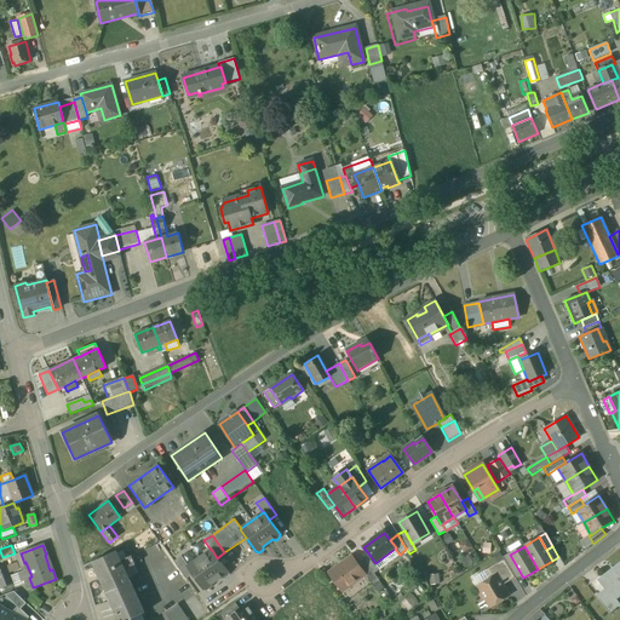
[(400,555),(395,549),(375,563),(380,569),(400,555)]
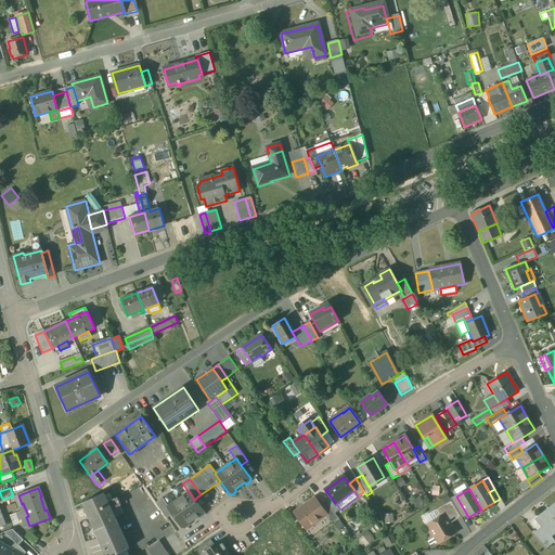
[(189,492),(179,500),(193,519),(197,516),(201,517),(203,515),(204,512),(194,500),(190,492),(189,492)]
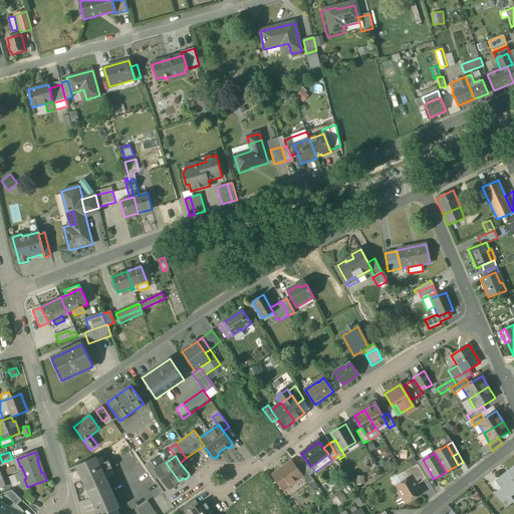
[(108,461),(99,465),(95,457),(76,466),(88,491),(107,483),(105,479),(102,473),(111,469),(111,468),(108,461)]
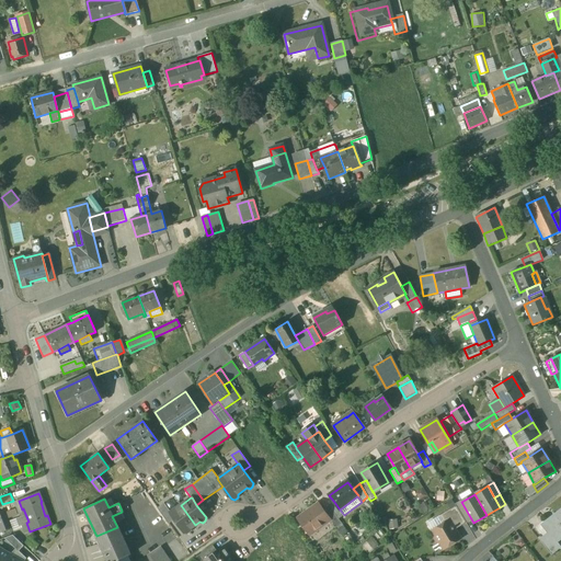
[(22,510),(19,501),(14,502),(16,508),(19,515),(19,517),(16,519),(19,527),(21,526),(22,528),(24,534),(30,531),(26,523),(29,522),(23,508),(22,510)]
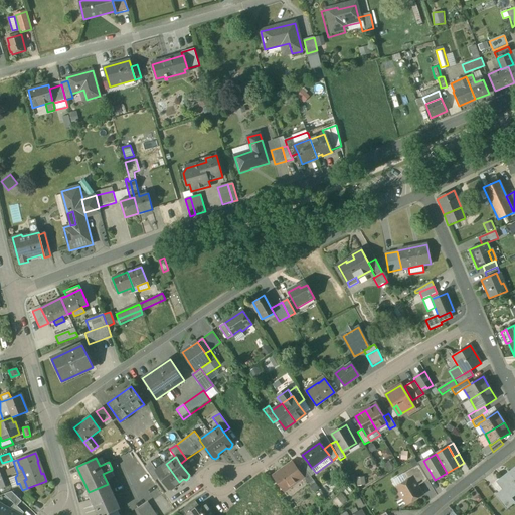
[(302,465),(307,472),(311,477),(316,473),(312,468),(307,461),(302,465)]
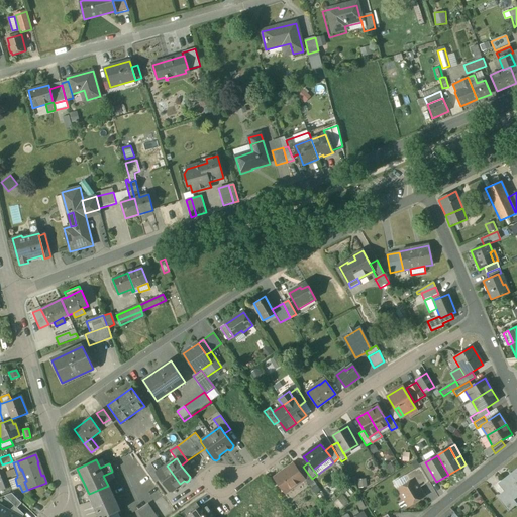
[(419,466),(420,467),(427,478),(432,475),(425,462),(419,466)]
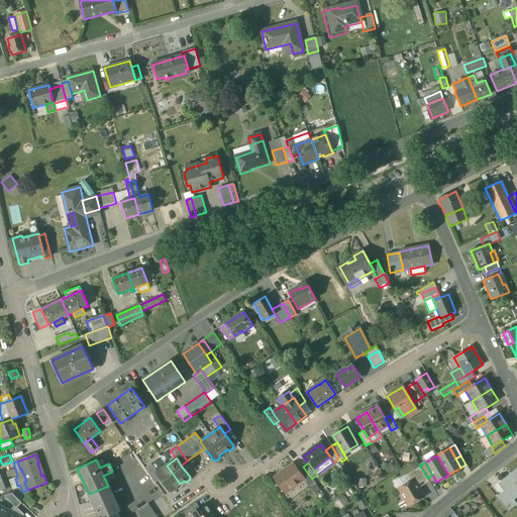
[(144,469),(156,483),(161,479),(157,473),(158,472),(151,463),(144,469)]
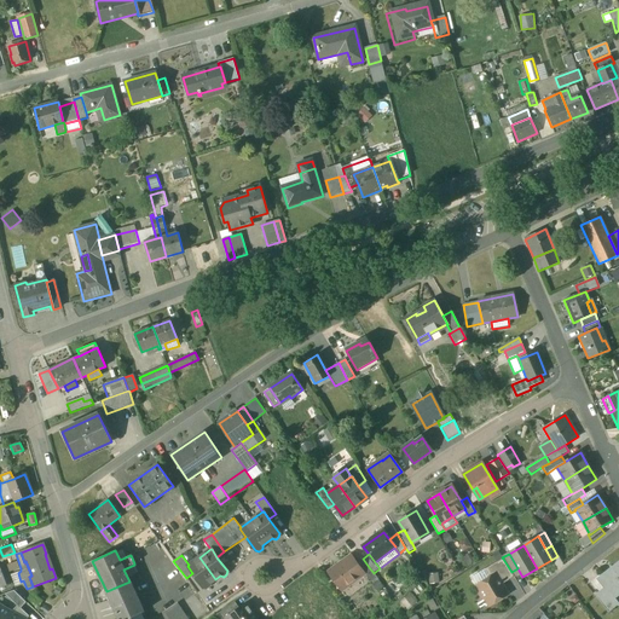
[(328,572),(341,591),(365,574),(363,571),(351,555),(328,572)]
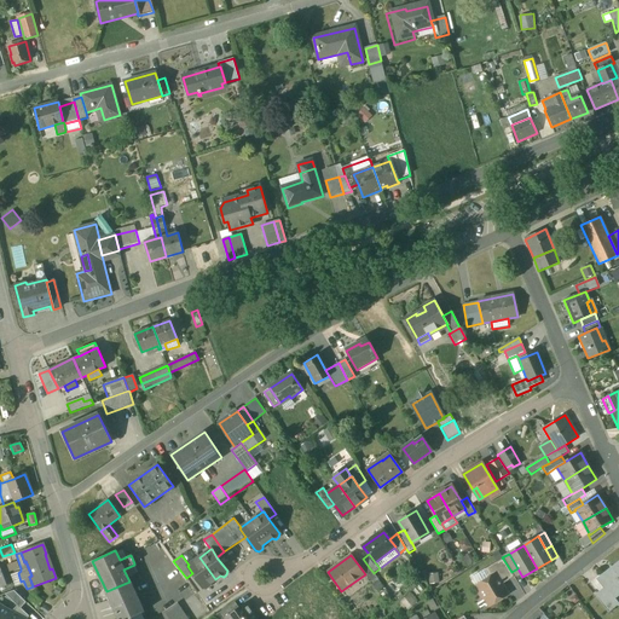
[(209,583),(215,579),(200,557),(189,565),(187,566),(192,573),(203,588),(207,589),(209,586),(209,583)]
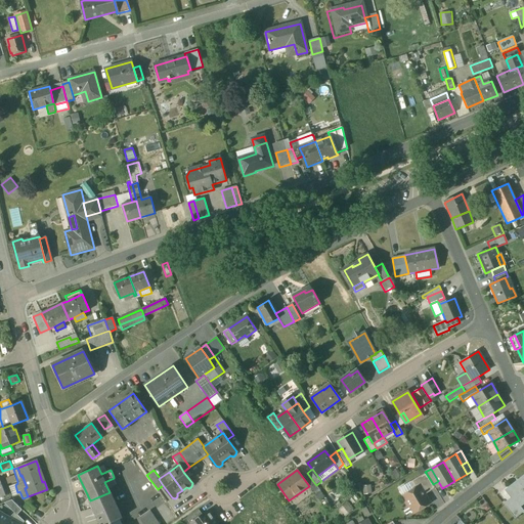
[(433,484),(426,473),(415,479),(419,486),(420,486),(425,495),(435,488),(433,484)]
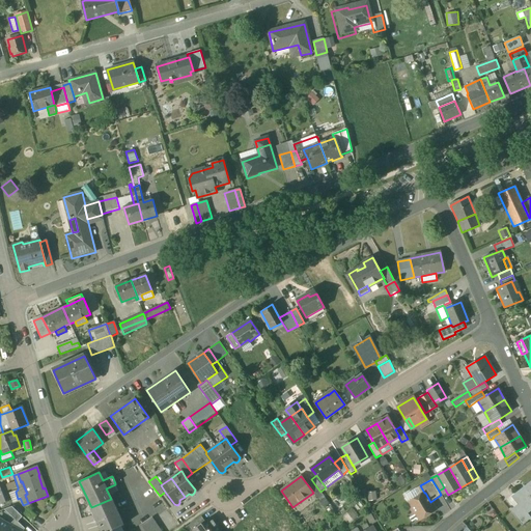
[(18,487),(16,481),(6,484),(8,491),(18,487)]
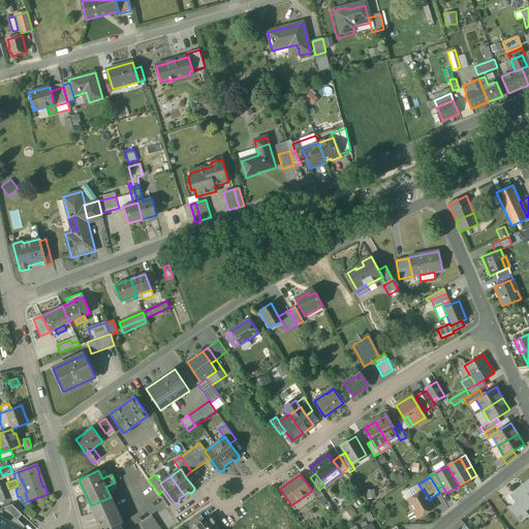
[(518,503),(523,509),(528,504),(528,480),(511,495),(518,503)]
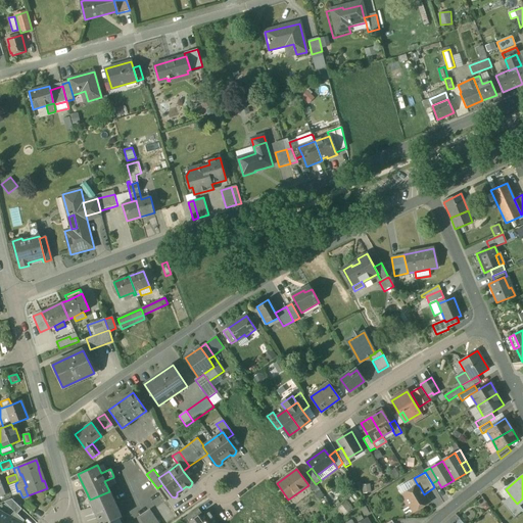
[(3,477),(0,477),(0,490),(2,496),(9,493),(3,477)]
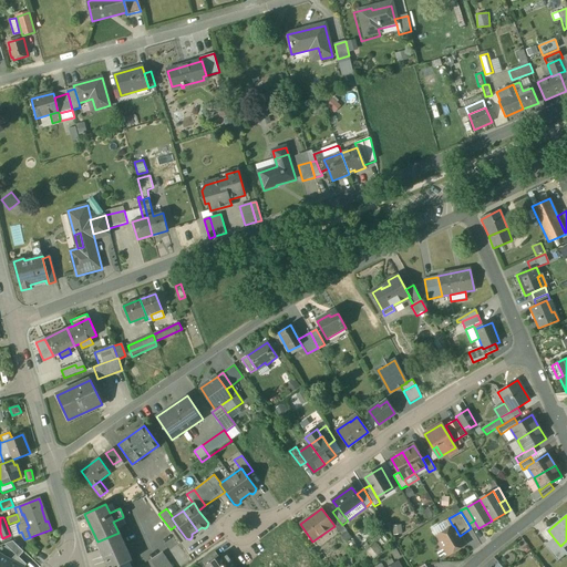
[(126,524),(123,517),(113,522),(116,528),(126,524)]
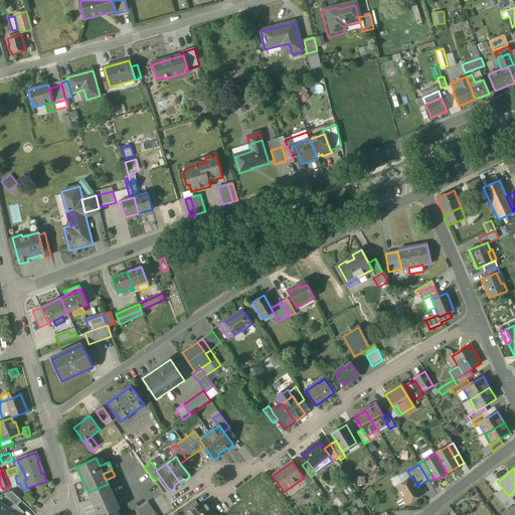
[(397,477),(401,484),(411,478),(407,471),(403,474),(397,477)]
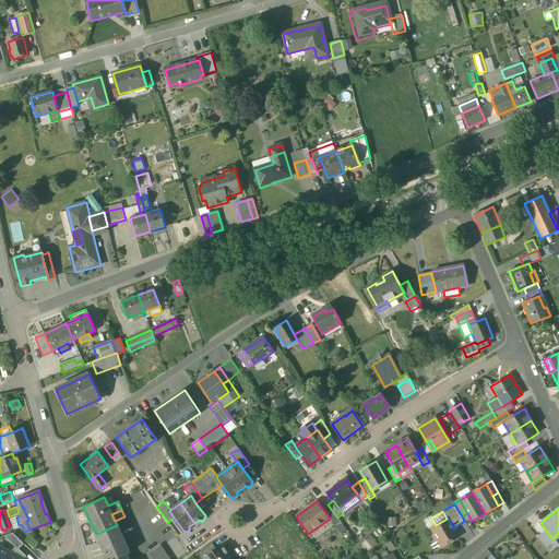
[(341,522),(337,518),(333,512),(328,515),(330,519),(335,526),(341,522)]
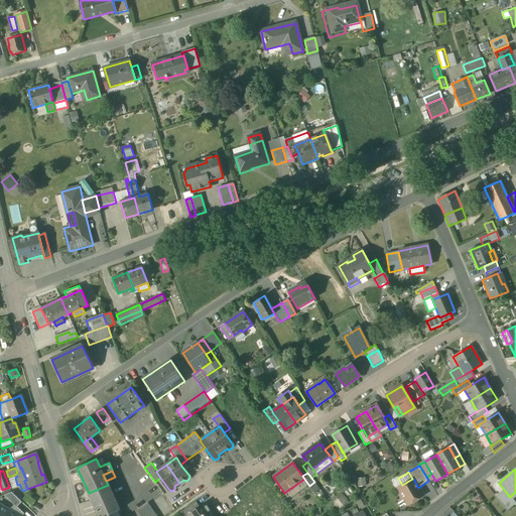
[(426,477),(428,481),(430,484),(435,481),(431,474),(426,477)]
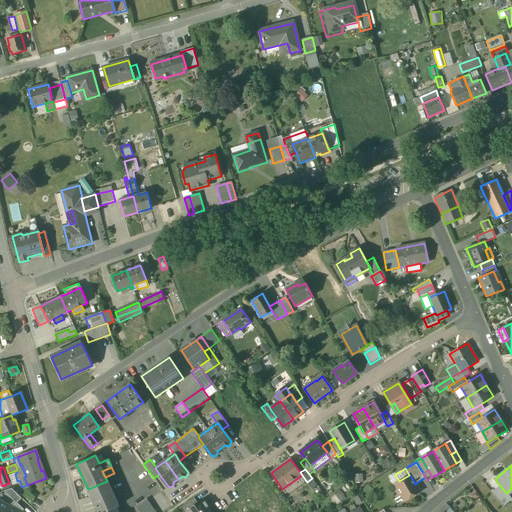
[(17,481),(15,474),(9,475),(12,485),(20,482),(19,480),(17,481)]
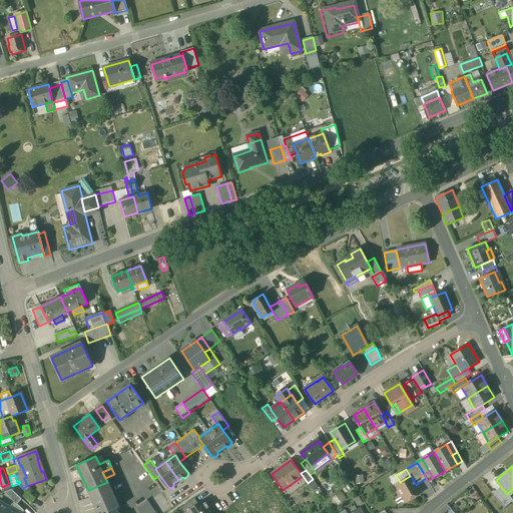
[(411,476),(410,476),(400,482),(395,485),(398,490),(397,493),(399,495),(402,496),(406,502),(421,493),(416,485),(411,476)]
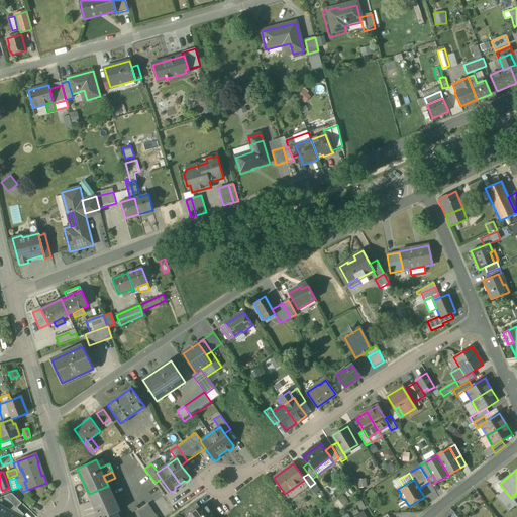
[(98,516),(106,516),(108,516),(117,512),(120,511),(108,486),(89,494),(98,516)]
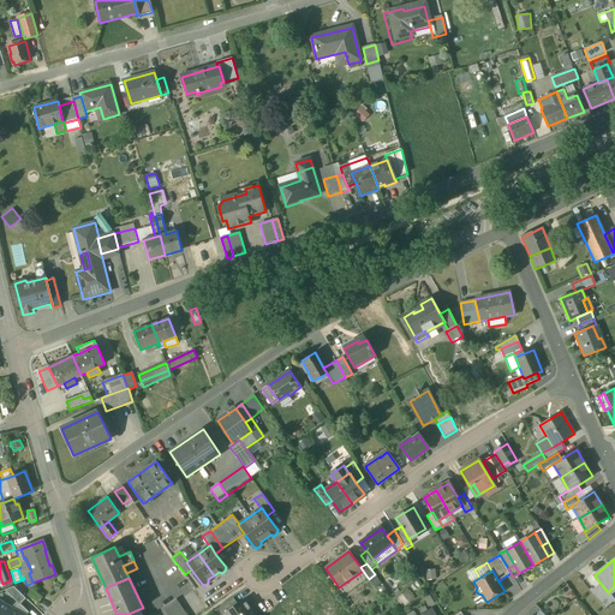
[(592,592),(604,608),(614,601),(609,595),(608,592),(602,585),(592,592)]
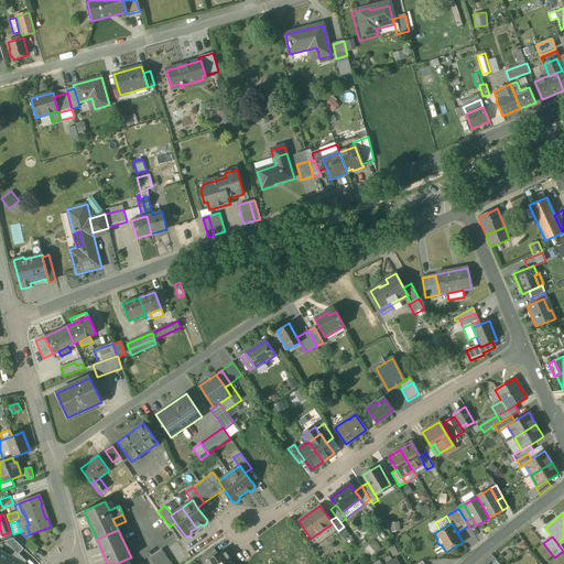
[(18,554),(19,554),(23,549),(12,539),(4,541),(18,554)]
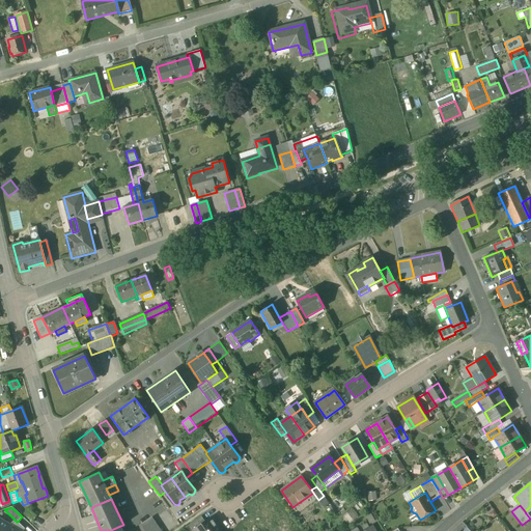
[(188,526),(191,530),(192,530),(194,530),(193,530),(204,522),(201,516),(188,526)]
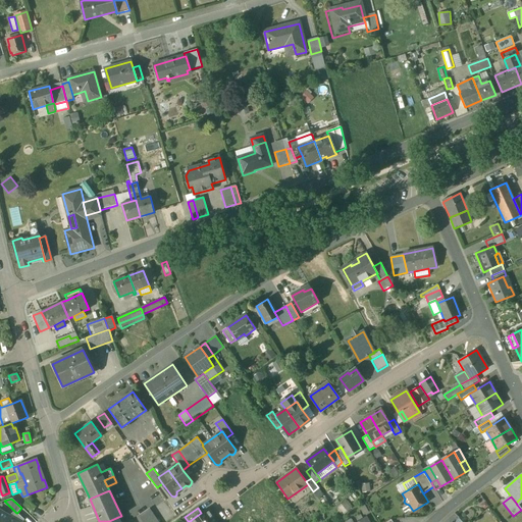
[(139,516),(142,521),(157,521),(149,509),(139,516)]
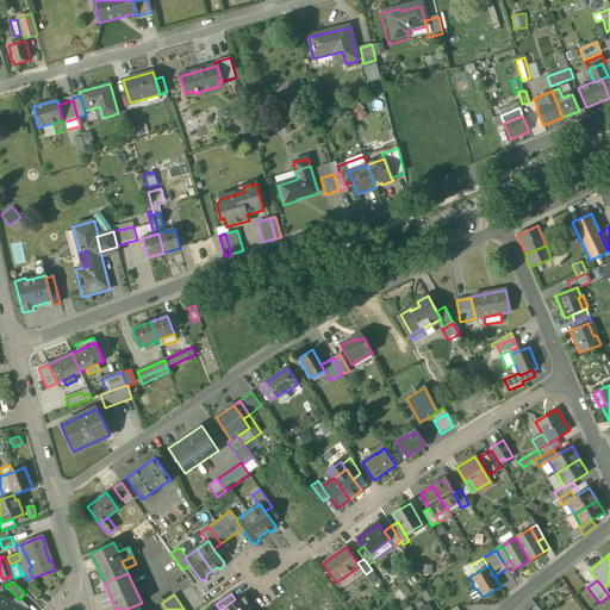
[(223,609),(253,609),(242,595),(235,599),(222,609),(223,609)]
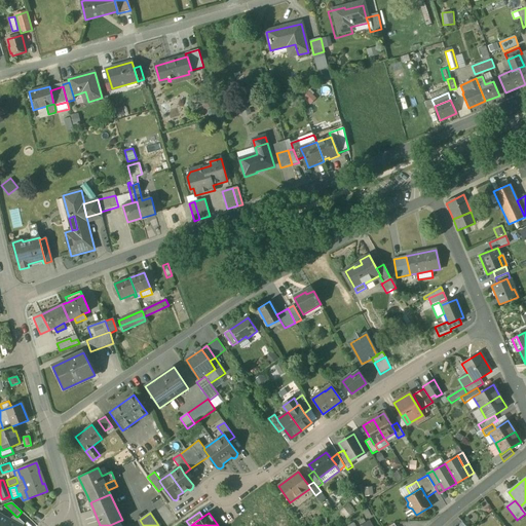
[(0,525),(17,525),(11,522),(0,515),(0,525)]
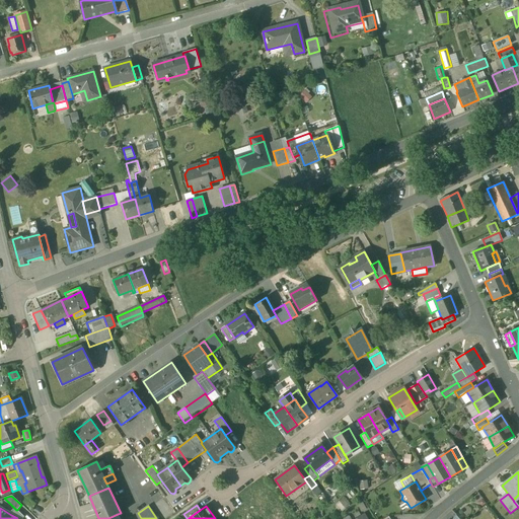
[(16,510),(11,515),(17,518),(22,518),(24,517),(17,510),(16,510)]
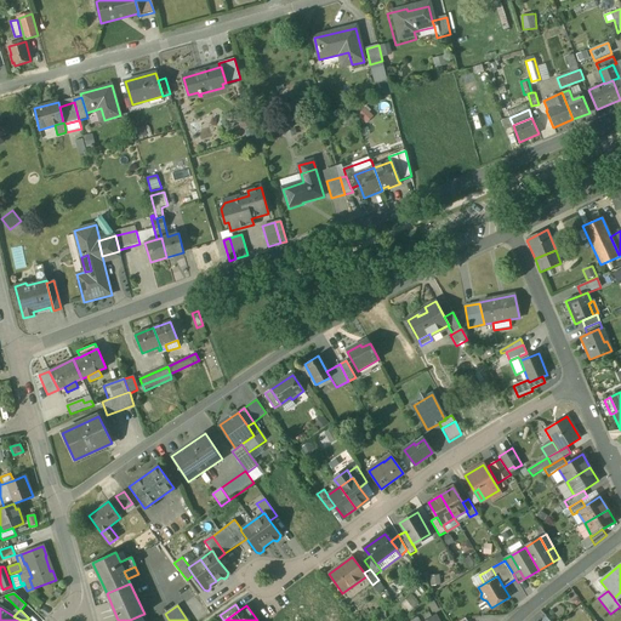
[(529,620),(541,620),(547,616),(541,610),(529,620)]
